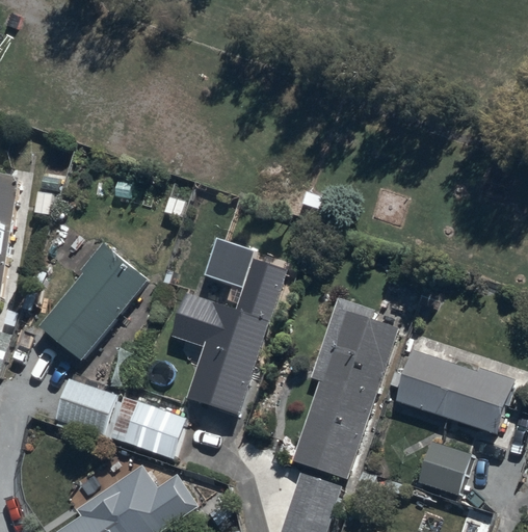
[(17,175),(0,173),(0,299),(4,263),(0,262),(0,253),(3,224),(11,225),(17,175)]
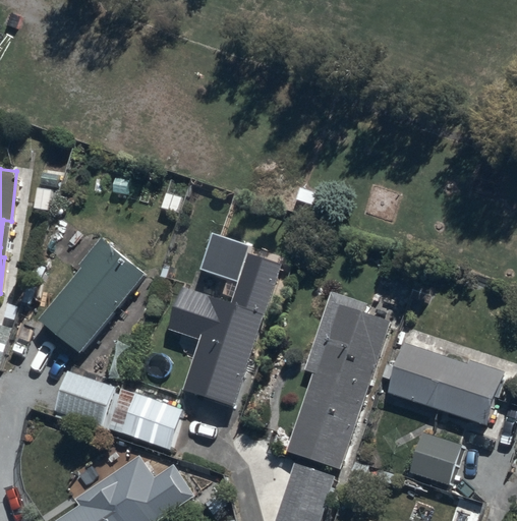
[(139,175),(130,198),(154,208),(155,204),(174,212),(180,195),(160,187),(161,183),(139,175)]
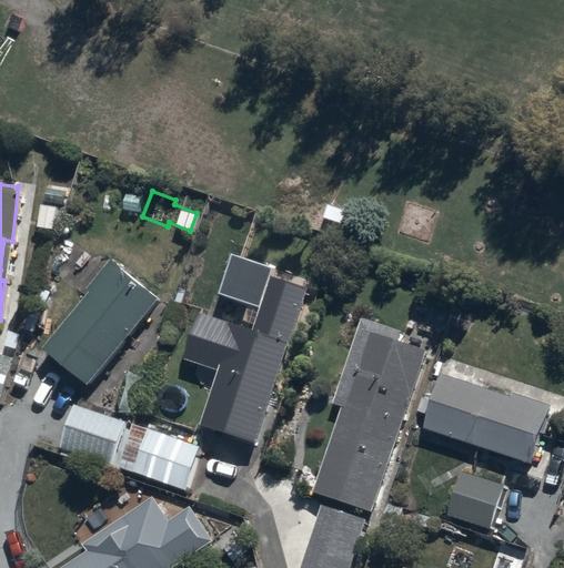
[(158,305),(113,265),(43,344),(88,383),(158,305)]
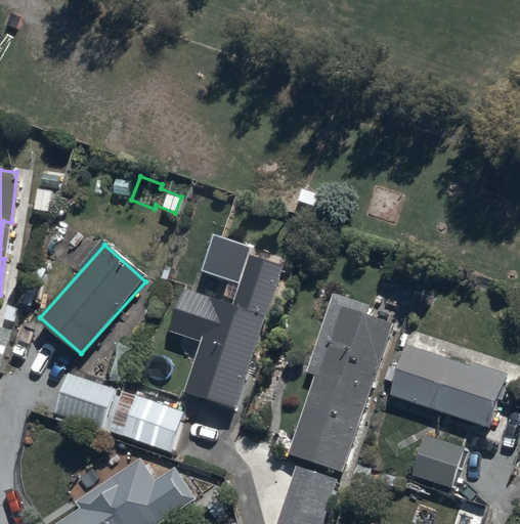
[(234,407),(282,266),(249,255),(248,258),(226,251),(220,268),(215,266),(206,294),(182,287),(168,330),(200,340),(182,390),(234,407)]
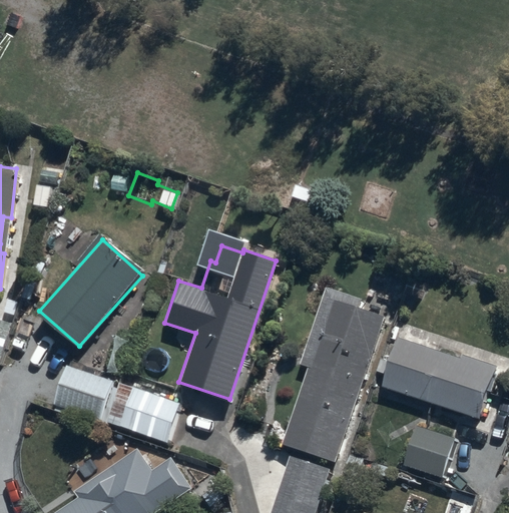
[(334,460),(382,315),(353,305),(355,298),(325,288),(301,361),(310,364),(284,443),(334,460)]
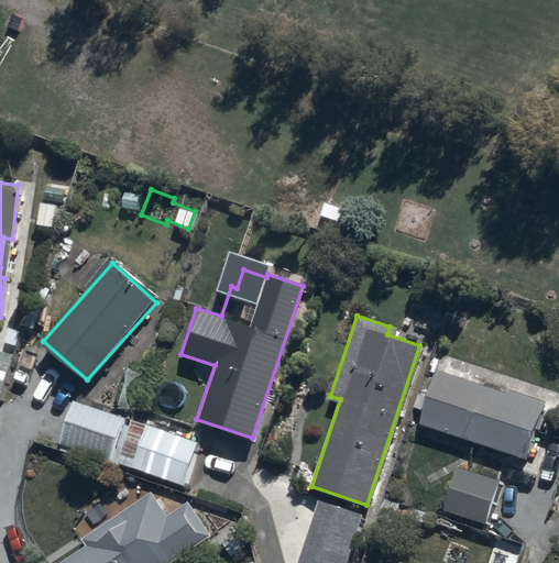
[(436,366),(417,422),(525,457),(543,401),(436,366)]
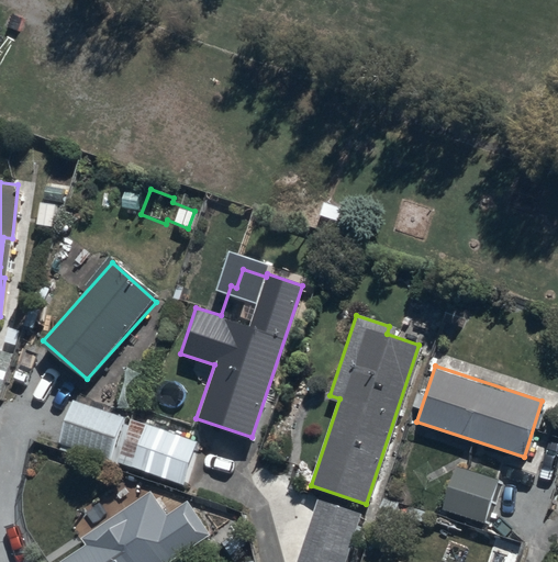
[(122,417),(73,400),(71,398),(56,439),(107,458),(122,417)]
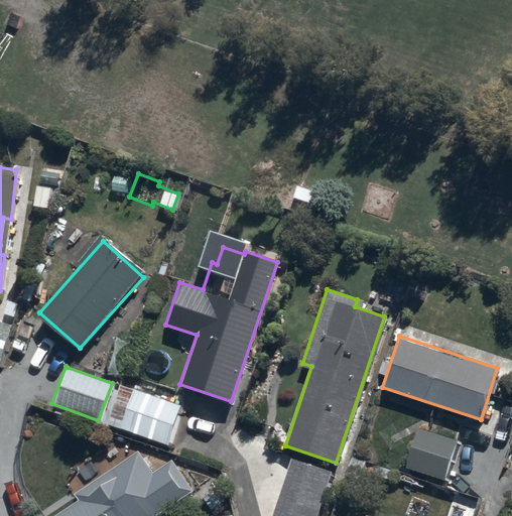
[(179,407),(117,384),(103,421),(165,444),(179,407)]
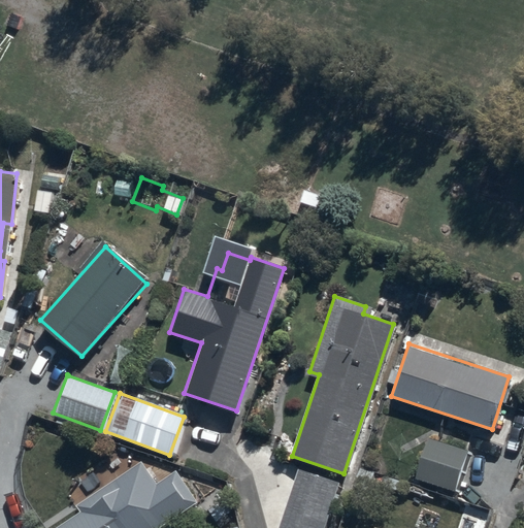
[(415,475),(418,476),(452,490),(466,452),(429,438),(415,475)]
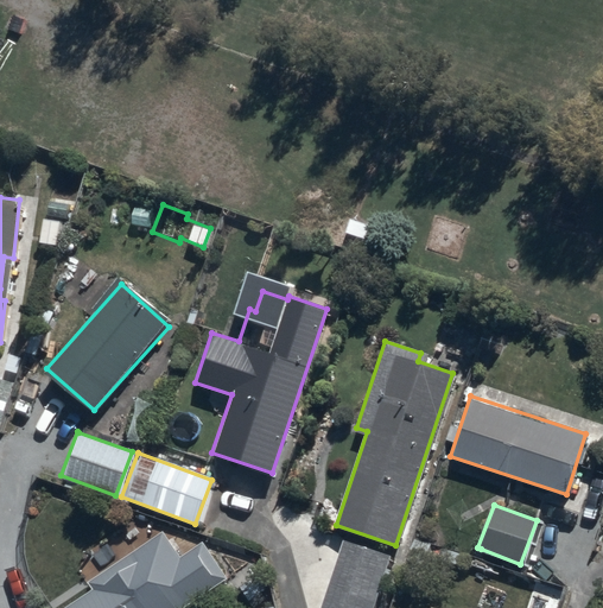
[(49,607),(178,607),(226,576),(201,540),(178,556),(160,530),(89,578),(95,587),(75,600),(70,594),(49,607)]
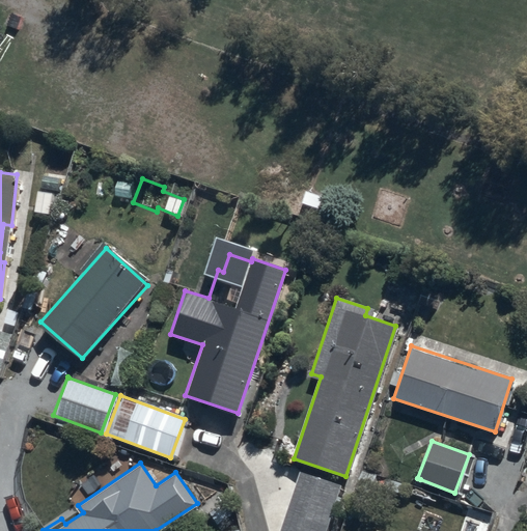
[(324,530),(338,484),(298,472),(280,530),(283,530),(324,530)]
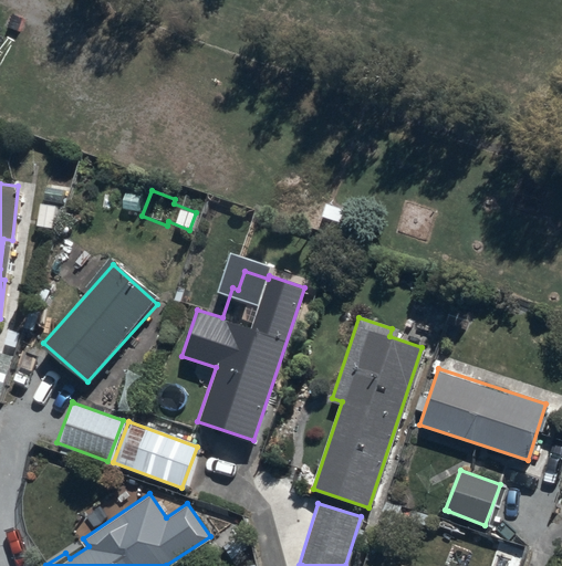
[(514,565),(522,545),(500,537),(491,562),(498,564),(497,565),(514,565)]
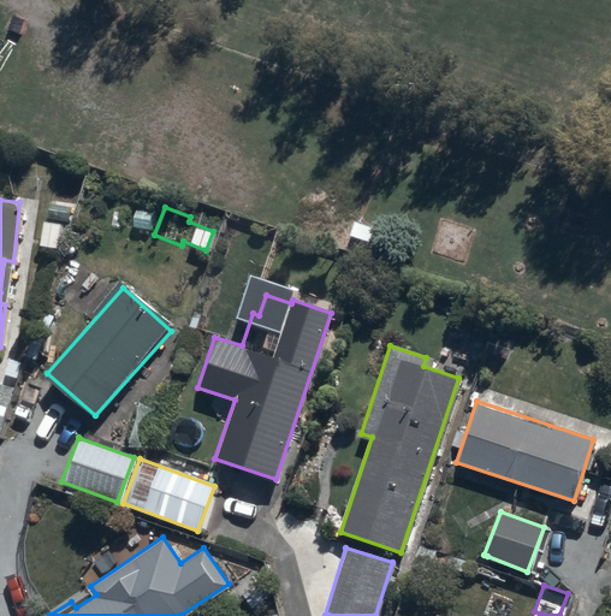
All buildings are outlined.
